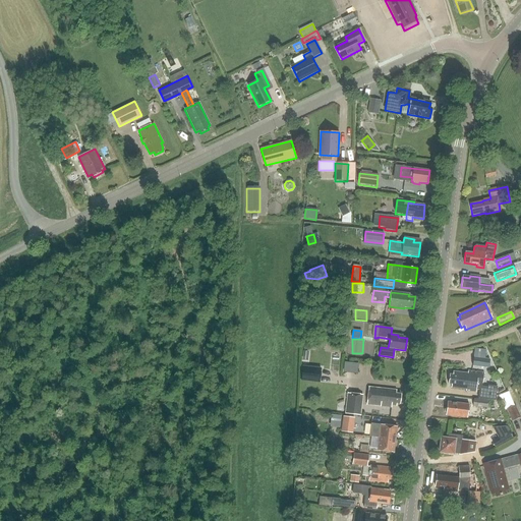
[(475,349),(473,358),(484,359),(486,350),(475,349)]
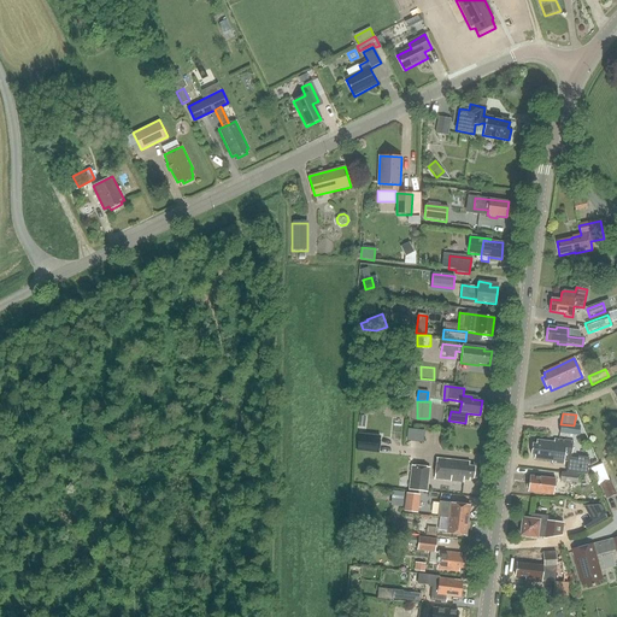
[(559,434),(579,436),(580,427),(574,425),(560,424),(559,434)]
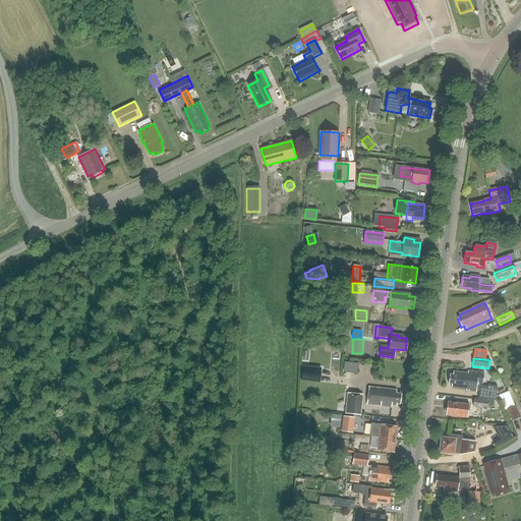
[(302,372),(301,382),(306,382),(320,384),(322,369),(302,367),(302,372)]
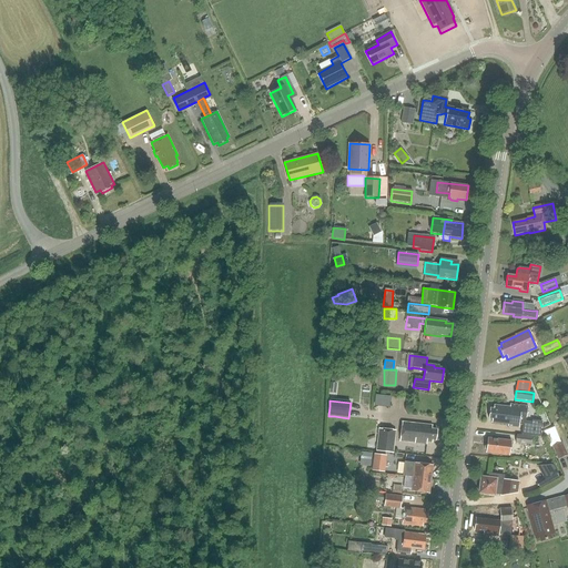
[(489,409),(488,419),(492,419),(492,423),(508,425),(507,427),(518,428),(518,427),(520,413),(527,414),(527,411),(528,406),(510,404),(509,408),(494,406),(493,409),(489,409)]
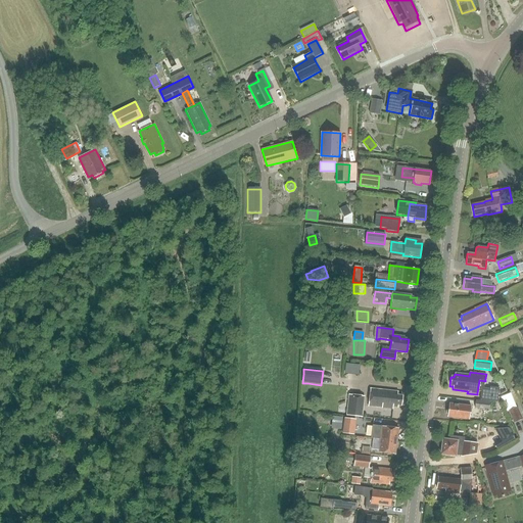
[(479,380),(477,393),(481,393),(480,400),(496,402),(498,389),(489,388),(482,387),(483,385),(484,385),(485,381),(479,380)]
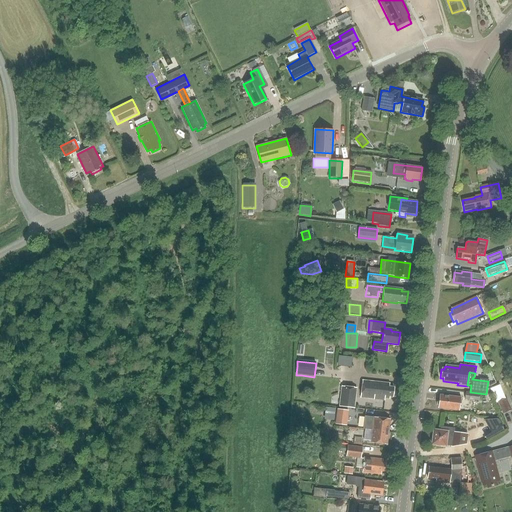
[(392,397),(393,387),(389,387),(389,384),(362,381),(360,398),(384,400),(384,398),(389,399),(389,397),(392,397)]
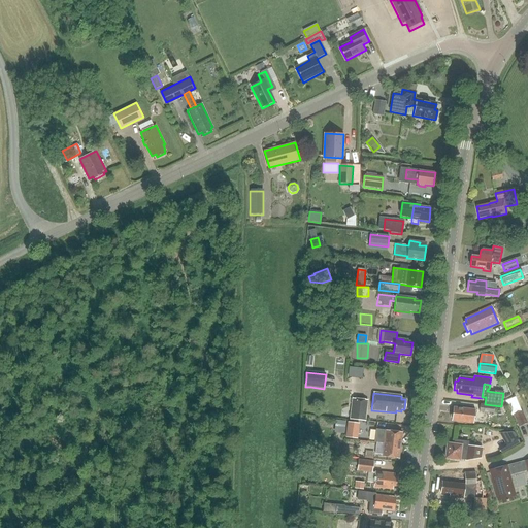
[(365,421),(366,413),(367,400),(353,398),(351,419),(365,421)]
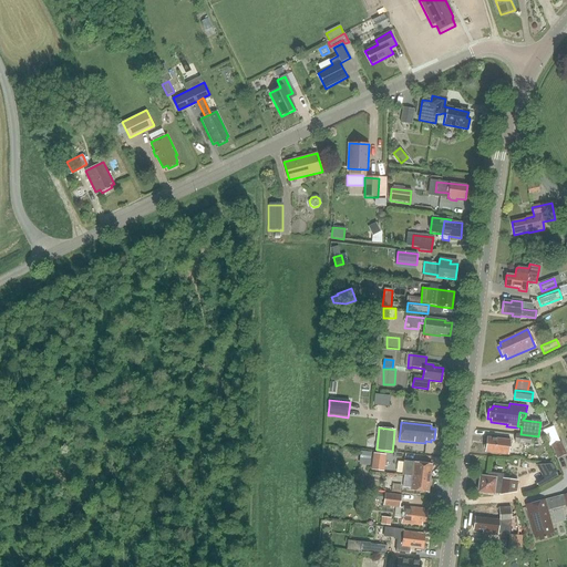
[(514,443),(536,445),(537,437),(515,434),(514,443)]
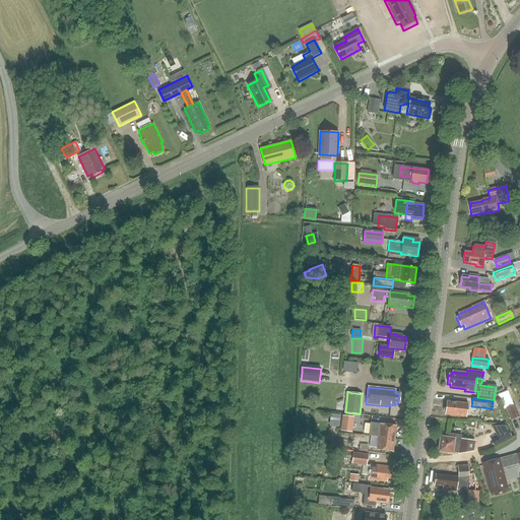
[(466,417),(467,406),(468,404),(446,401),(445,408),(444,408),(443,411),(445,413),(445,414),(466,417)]
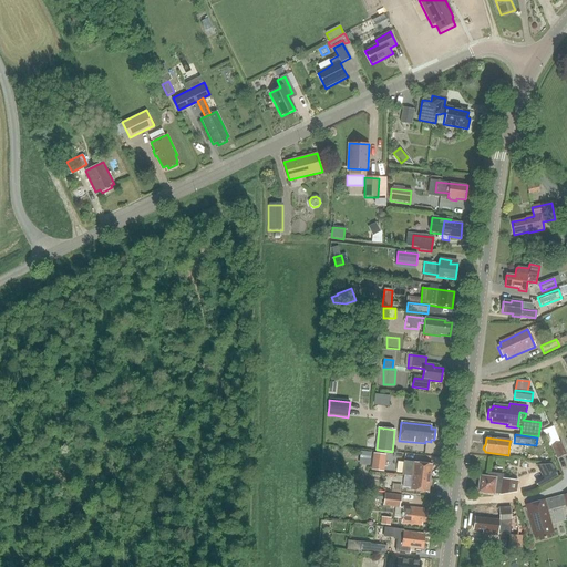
[(566,455),(560,443),(552,446),(557,459),(566,455)]
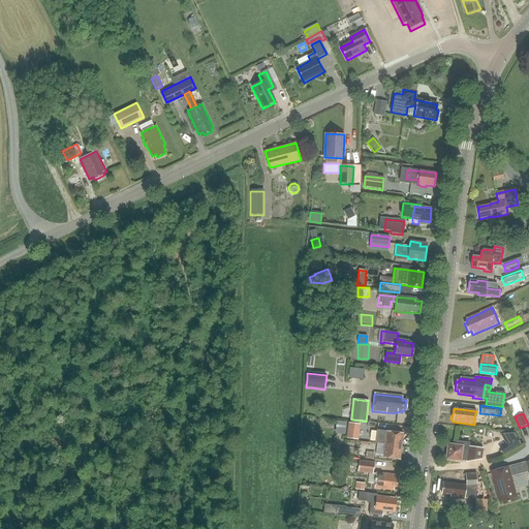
[(346,433),(347,422),(337,421),(336,432),(346,433)]
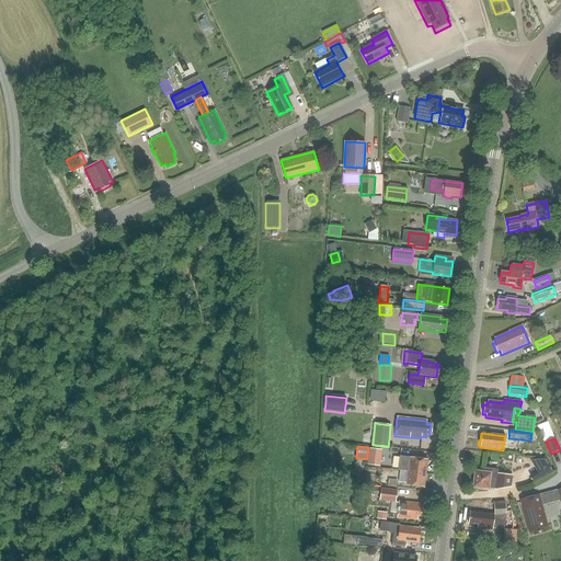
[(369,449),(367,465),(379,466),(381,450),(369,449)]
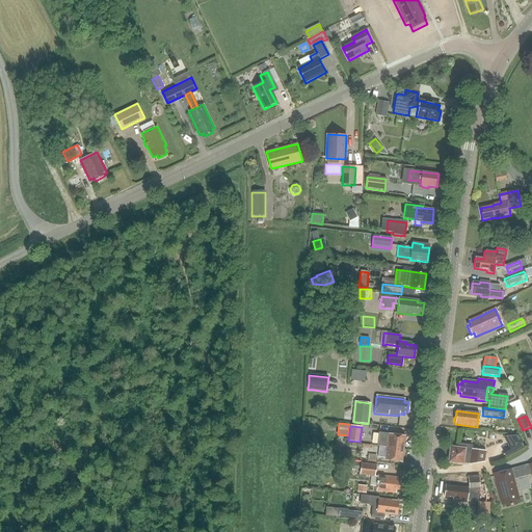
[(403,449),(405,435),(378,432),(377,446),(387,447),(403,449)]
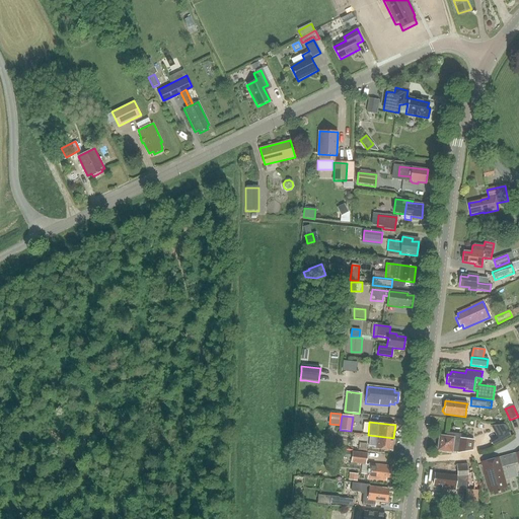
[(504,425),(491,426),(496,436),(500,442),(510,436),(504,425)]
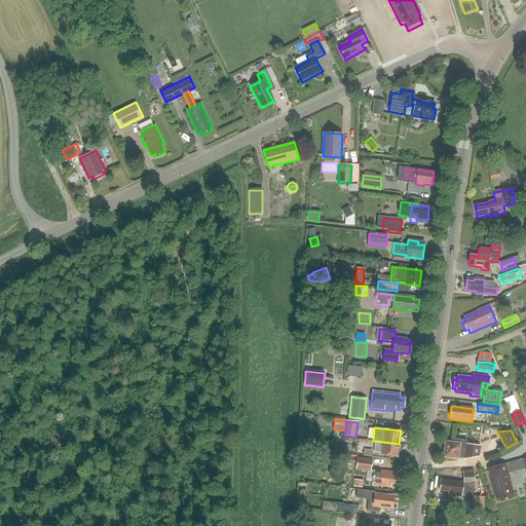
[(458,458),(464,459),(478,457),(480,447),(465,445),(466,441),(453,440),(453,443),(445,442),(443,456),(458,458)]
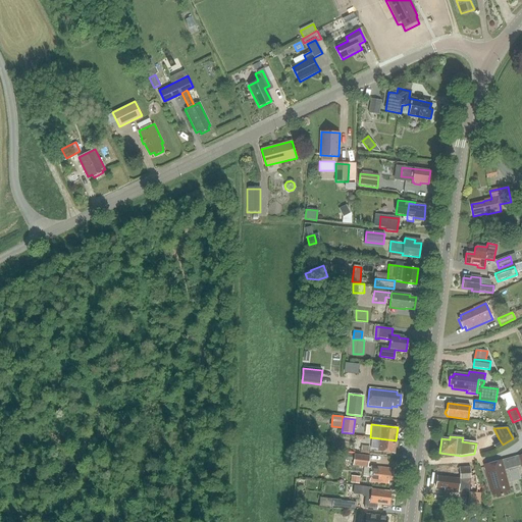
[(395,454),(396,440),(379,438),(378,452),(395,454)]
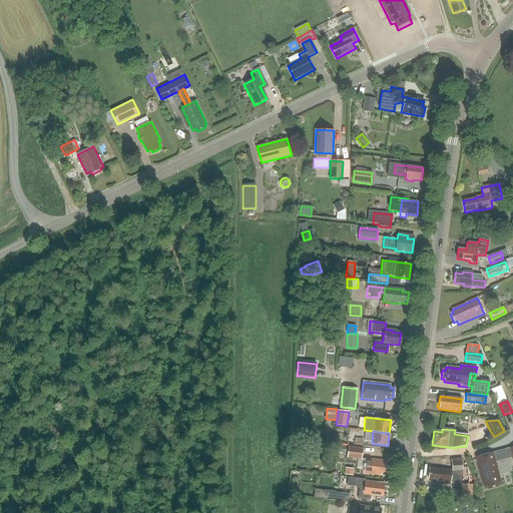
[(363,447),(349,445),(348,457),(362,459),(363,447)]
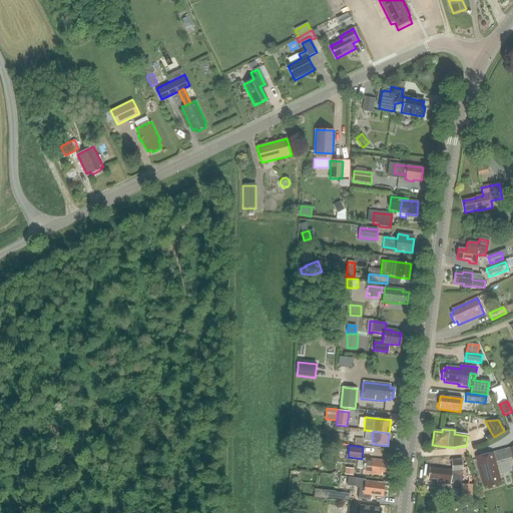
[(496,483),(500,482),(492,455),(476,459),(484,487),(487,486),(488,489),(497,486),(496,483)]
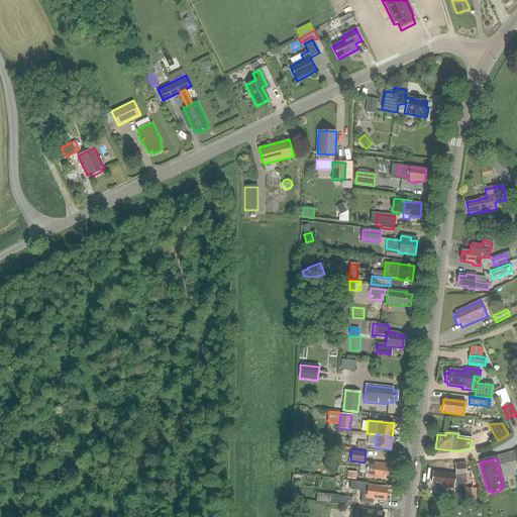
[(388,477),(389,468),(387,467),(387,463),(368,461),(366,478),(385,480),(385,477),(388,477)]
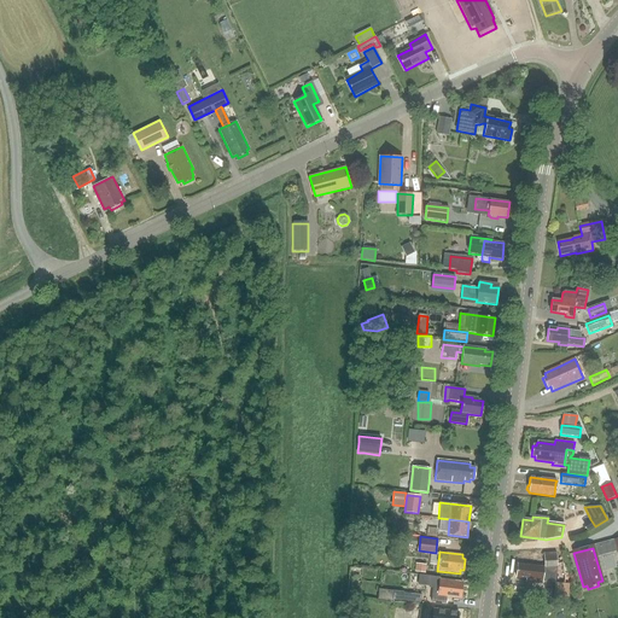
[(555,578),(565,579),(563,564),(557,565),(555,553),(543,555),(544,567),(518,564),(516,578),(526,579),(526,582),(542,584),(543,582),(555,583),(555,578)]
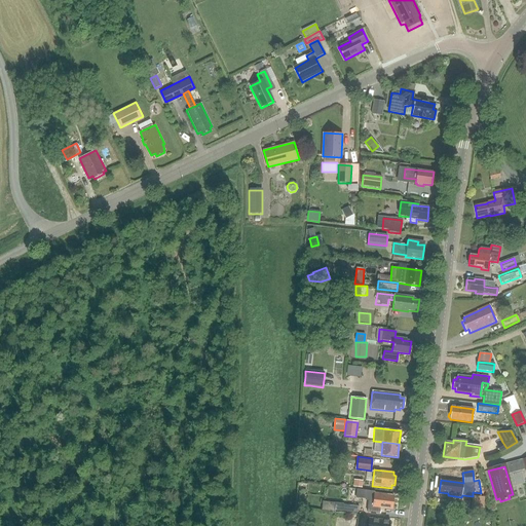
[(357,490),(355,498),(365,499),(366,491),(357,490)]
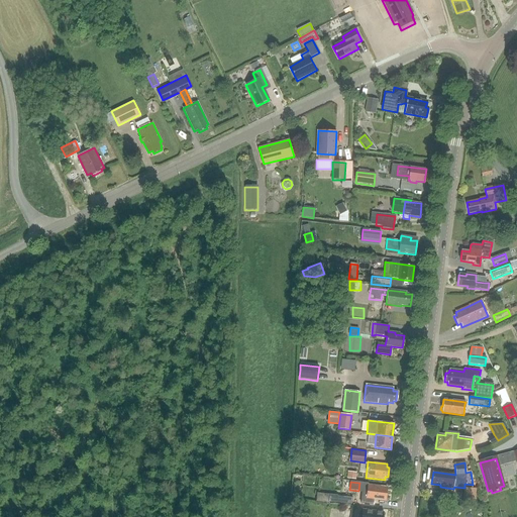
[(359,483),(358,491),(363,491),(362,498),(373,500),(386,501),(387,487),(368,485),(368,484),(359,483)]
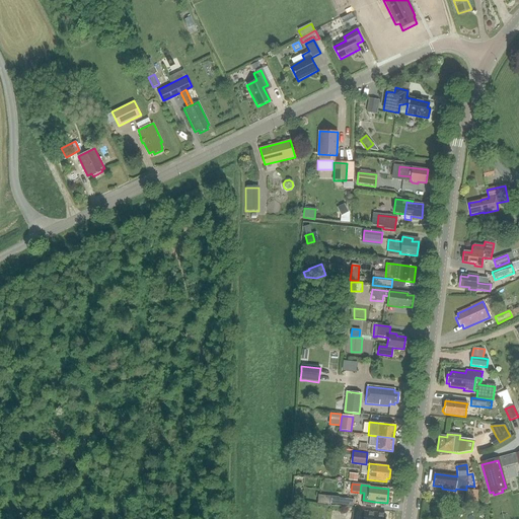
[(466,490),(465,503),(477,504),(477,491),(466,490)]
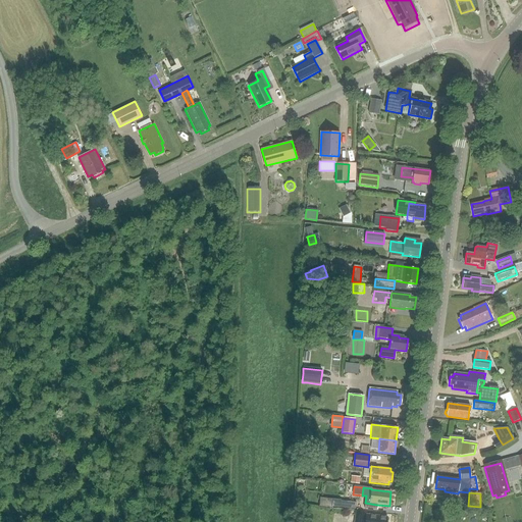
[(332,500),(331,507),(356,510),(356,503),(341,501),(341,500),(332,499),(332,500)]
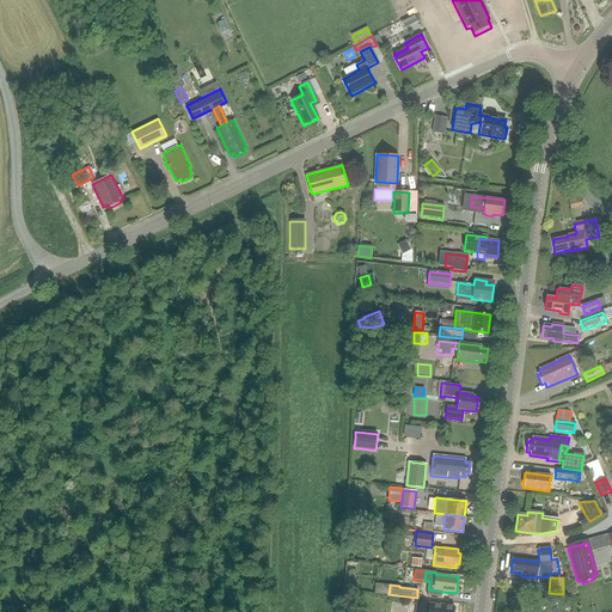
[(453,611),(454,606),(417,601),(415,611),(453,611)]
